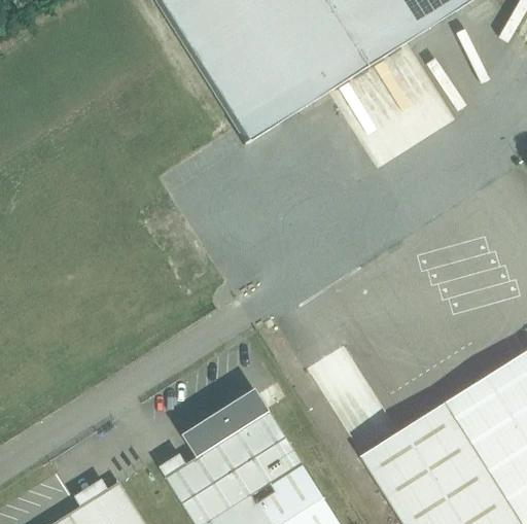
[(152,0),(203,80),(244,144),(345,80),(470,0),(152,0)]
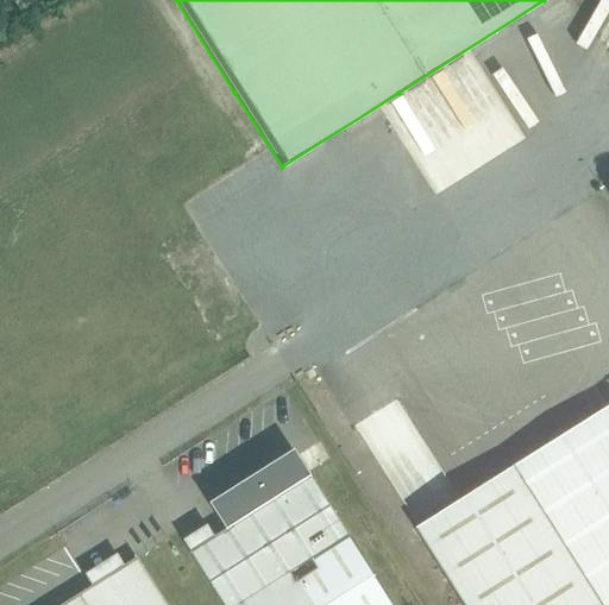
[(264,155),(245,165),(256,183),(275,172),(264,155)]
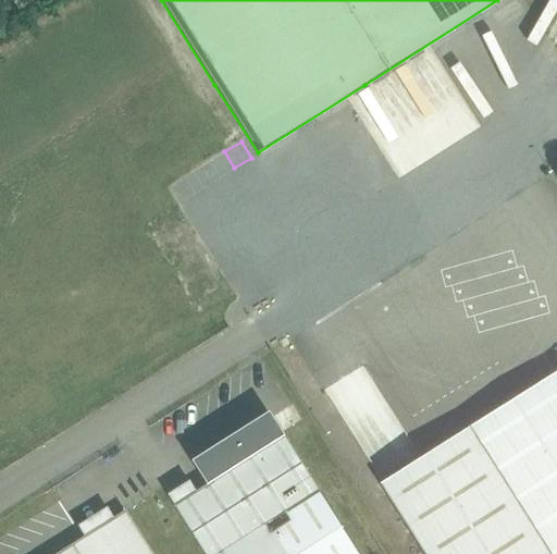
[(202,162),(212,181),(231,171),(220,152),(202,162)]
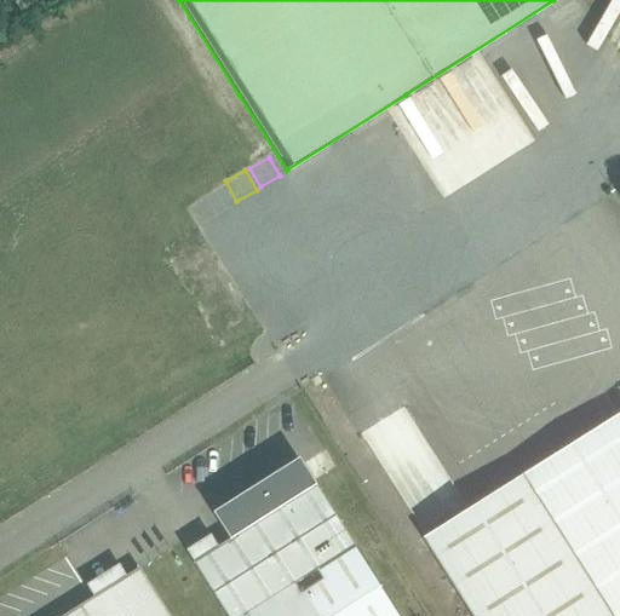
[(619,615),(619,410),(423,536),(474,615),(619,615)]
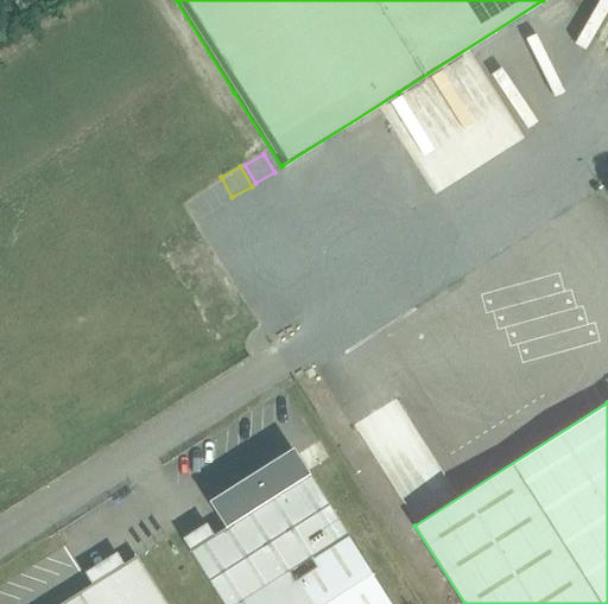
[(225,527),(189,550),(202,570),(223,603),(392,603),(347,534),(348,533),(325,497),(309,472),(303,477),(291,457),(217,503),(230,523),(225,527)]
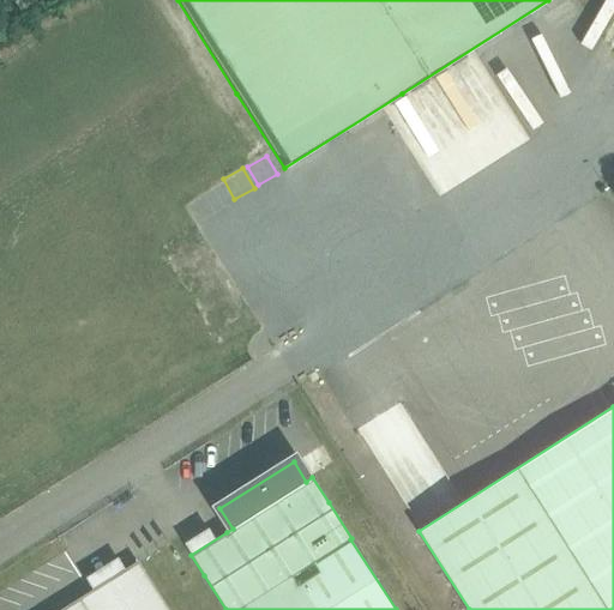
[(169,609),(138,560),(59,609),(169,609)]
